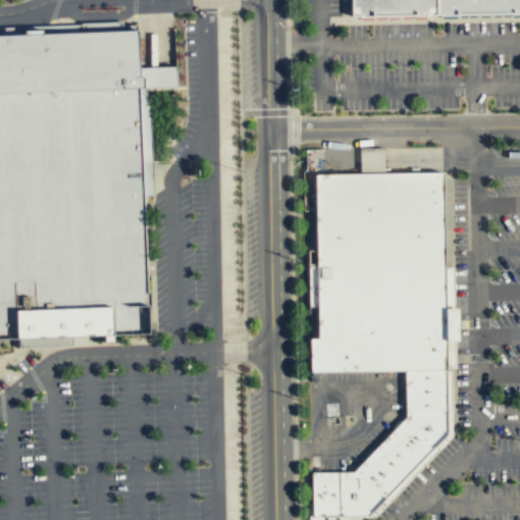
[(437,0),(438,15),(353,16),(352,0),(437,0)]
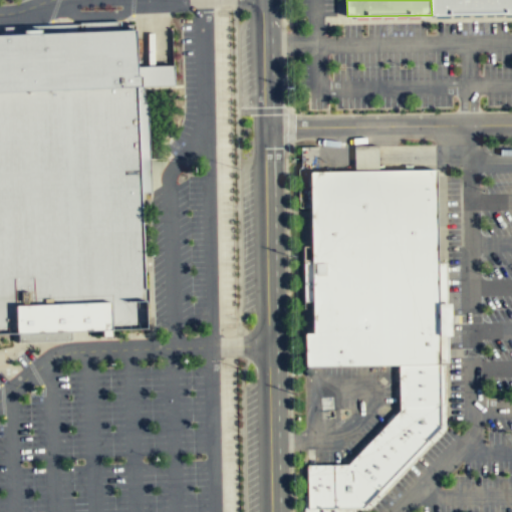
[(511,0),(431,0),(432,15),(511,14),(511,0)]
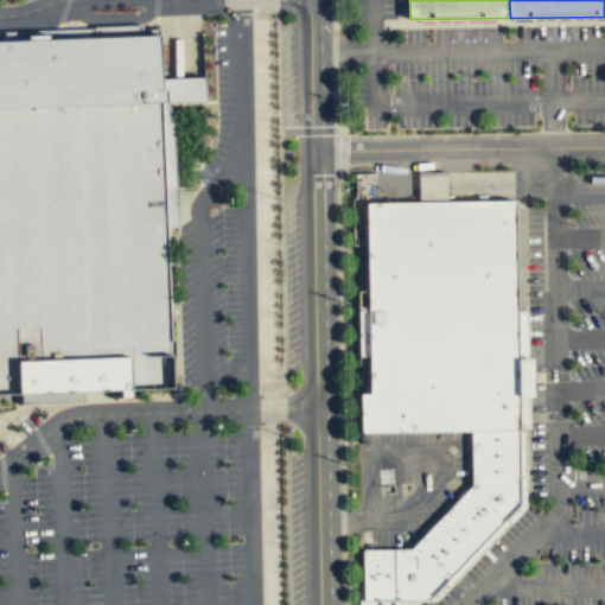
[(172,392),(161,103),(207,102),(205,78),(160,80),(159,36),(0,42),(0,397),(17,397),(106,394),(172,392)]
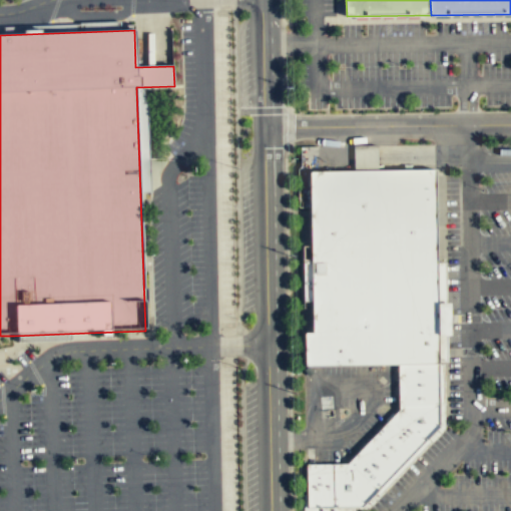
[(379,169),(379,148),(354,148),(355,170),(379,169)]
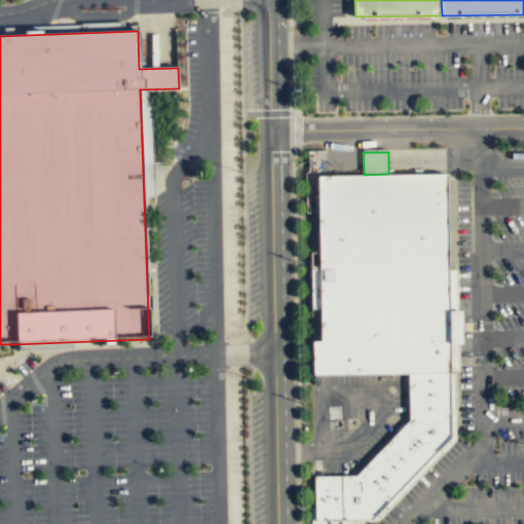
[(448,173),(448,174),(449,268),(450,328),(451,362),(451,373),(409,374),(317,376),(316,376),(313,377),(312,341),(321,341),(317,175),(388,174),(448,173)]
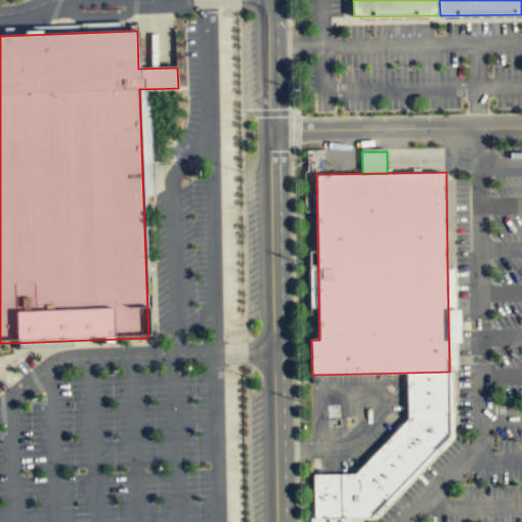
[(449,372),(450,414),(408,414),(407,373),(449,372)]
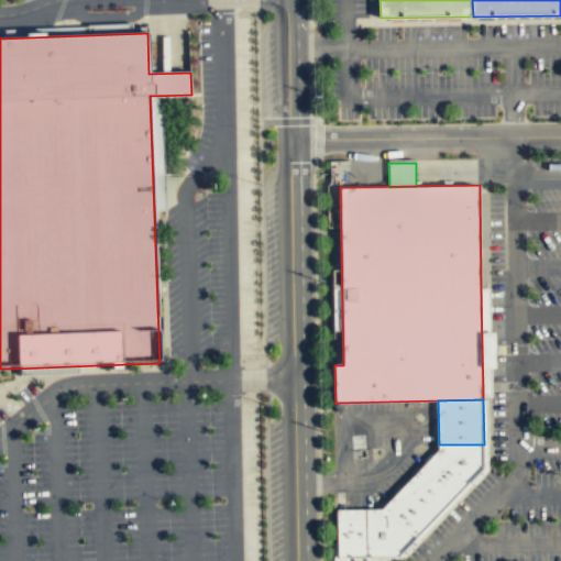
[(345,410),(340,414),(334,407),(339,403),(340,403),(345,410)]
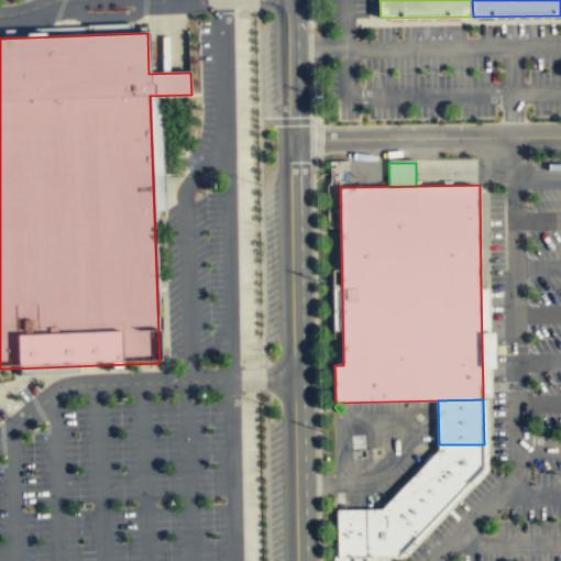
[(484,444),(439,444),(439,451),(382,509),(367,510),(367,558),(398,558),(431,523),(469,484),(484,469),(484,444)]
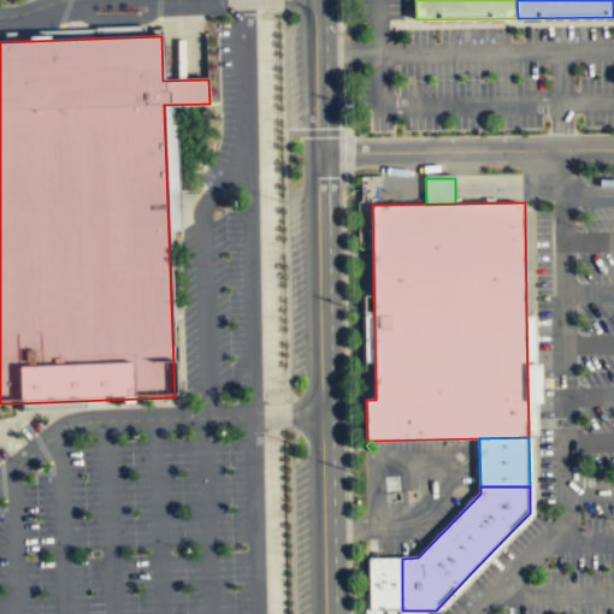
[(402,610),(371,612),(369,559),(402,559),(402,610)]
